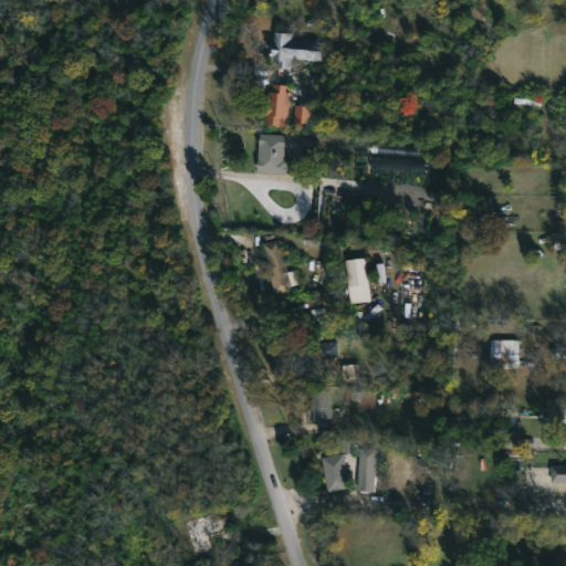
[(322,41),(321,61),(289,58),(287,67),(275,66),(275,61),(270,60),(273,31),(292,33),(291,38),(322,41)]
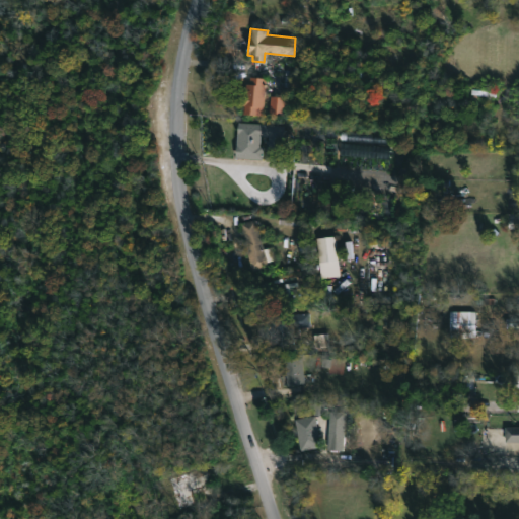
[(266,73),(262,116),(242,114),(242,106),(238,105),(238,94),(240,94),(241,89),(244,89),(244,84),(247,84),(248,77),(254,77),(255,72),(266,73)]
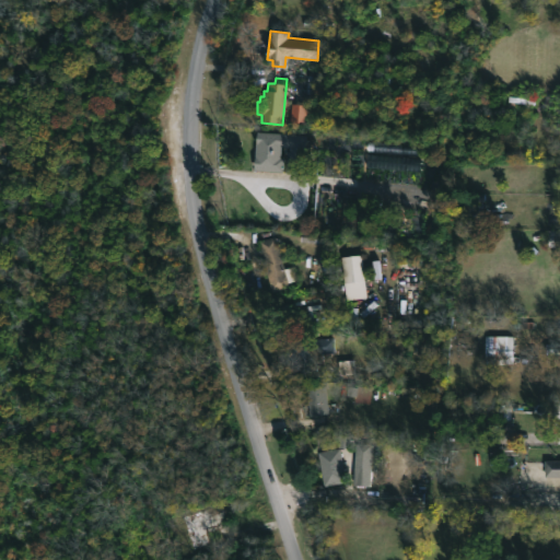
[(304,136),(303,151),(280,148),(280,155),(282,155),(281,172),(253,170),(256,132),(304,136)]
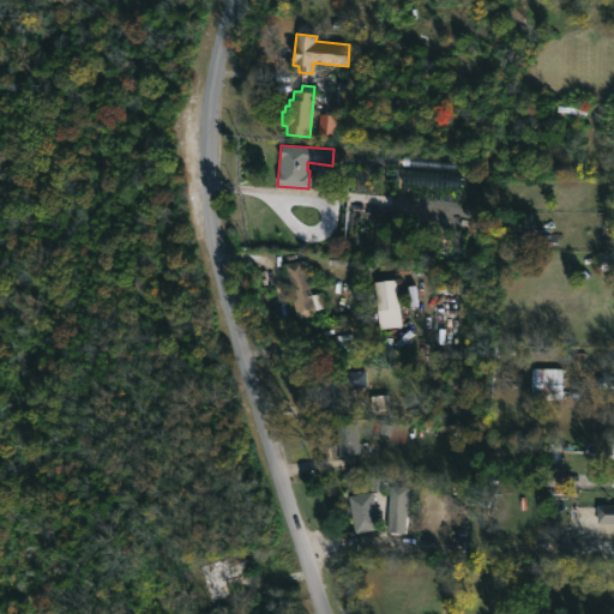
[(305,274),(311,295),(319,293),(323,307),(314,309),(315,315),(296,320),(283,265),(301,260),(305,274)]
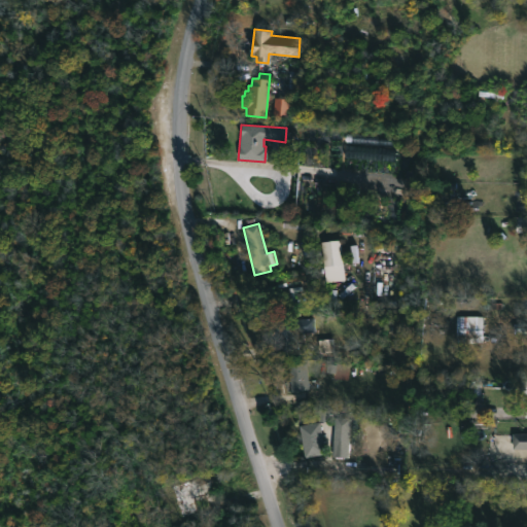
[(344,281),(325,283),(320,243),(339,240),(344,281)]
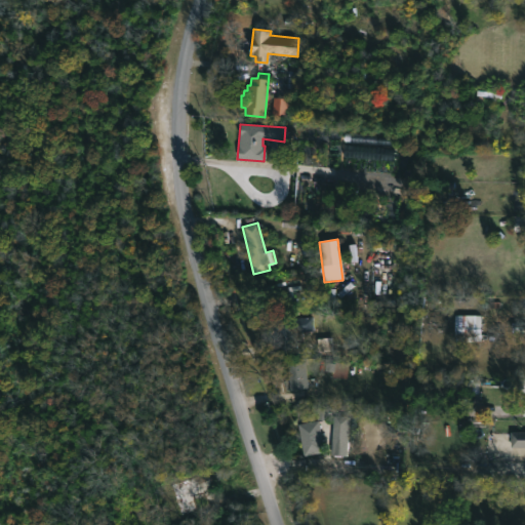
[(480,314),(479,340),(453,339),(453,314),(480,314)]
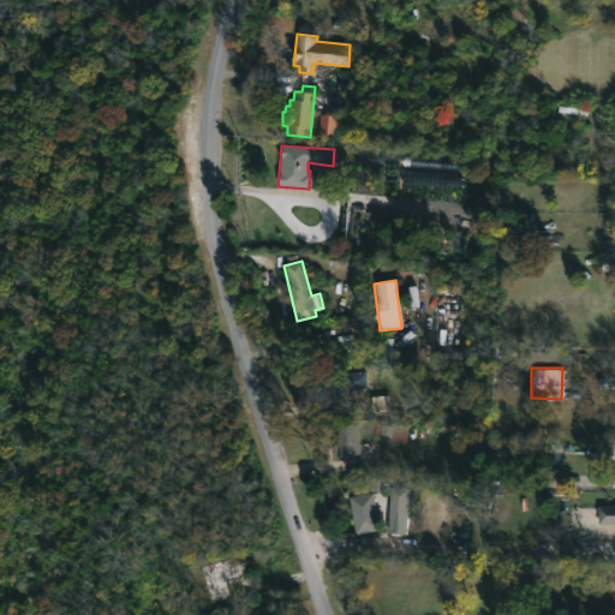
[(364,370),(365,375),(370,375),(371,381),(366,381),(366,386),(353,387),(356,405),(323,408),(318,374),(364,370)]
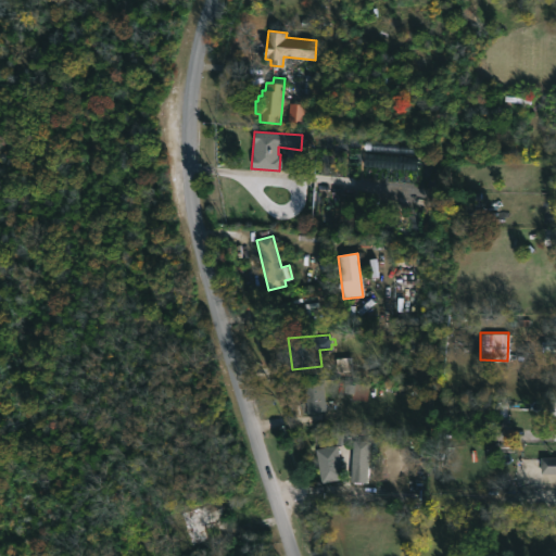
[(310,413),(307,413),(303,386),(321,383),(326,409),(310,413)]
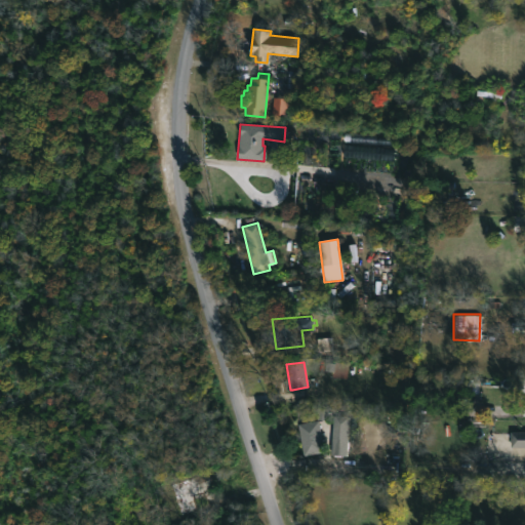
[(318,418),(318,422),(326,420),(329,434),(321,436),(324,450),(303,455),(296,423),(318,418)]
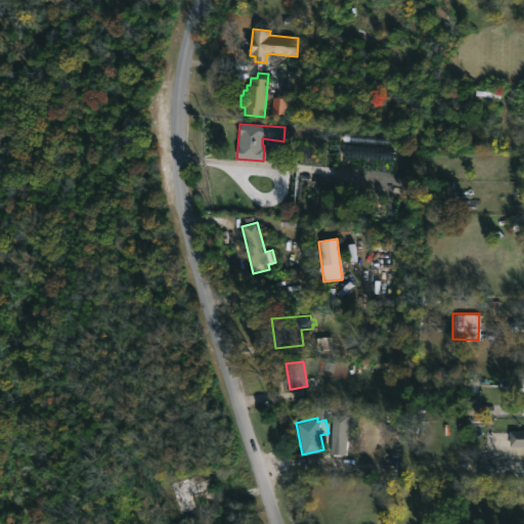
[(523,445),(509,445),(509,430),(523,430),(523,445)]
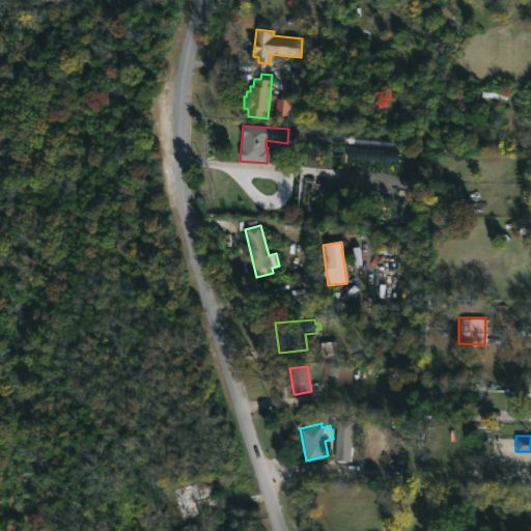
[(211,479),(216,494),(194,500),(199,515),(180,522),(169,487),(196,479),(197,483),(211,479)]
